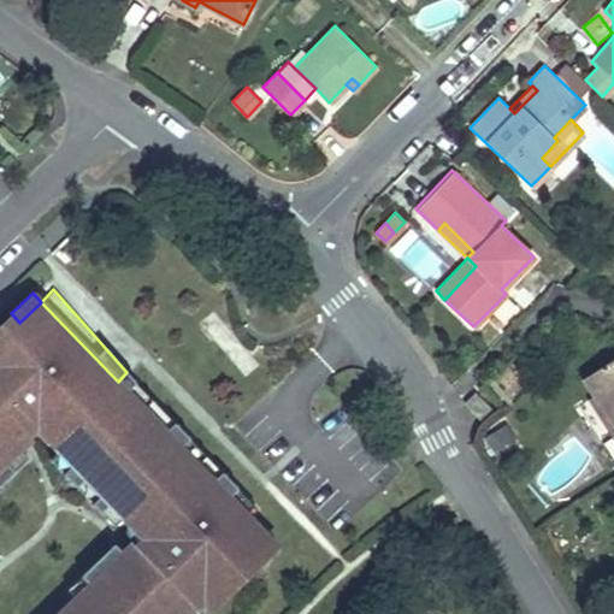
[(188,613),(205,598),(248,556),(269,537),(248,517),(228,496),(237,488),(222,471),(212,479),(181,447),(189,438),(173,421),(165,431),(127,390),(135,382),(127,372),(118,382),(41,302),(19,323),(11,313),(0,323),(0,484),(15,472),(5,462),(19,449),(23,446),(19,443),(33,430),(41,421),(55,436),(49,442),(58,450),(71,465),(62,473),(75,486),(84,478),(100,495),(90,503),(100,512),(108,503),(122,518),(129,525),(135,519),(151,535),(141,543),(129,555),(124,551),(123,553),(107,568),(98,559),(81,576),(89,585),(76,598),(58,613),(188,613)]
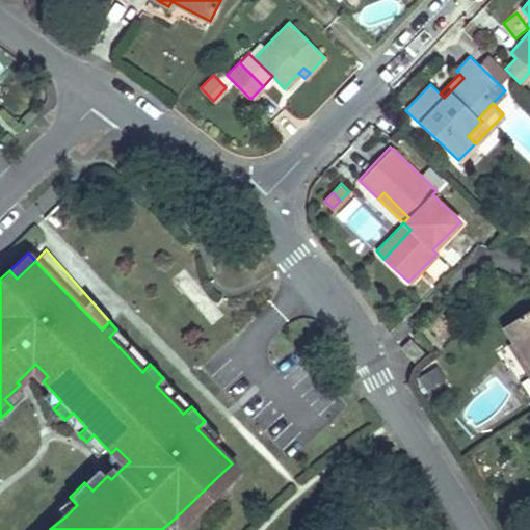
[(512,341),(515,339),(529,361),(529,308),(503,326),(512,341)]
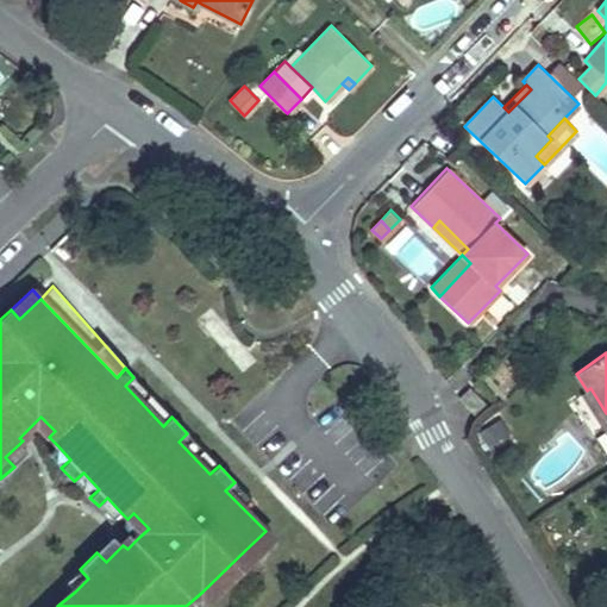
[(171,417),(133,377),(125,386),(163,426),(171,417)]
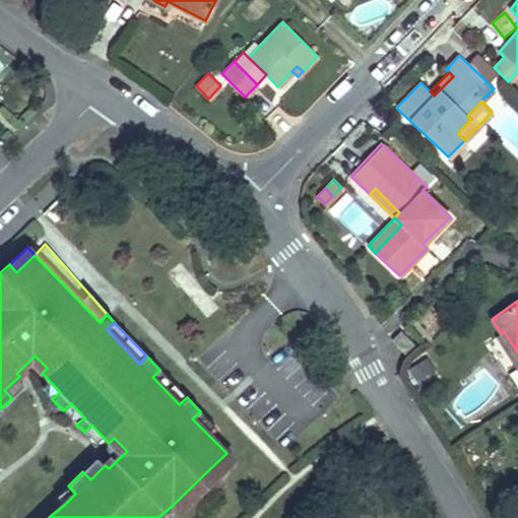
[(400,330),(392,338),(406,354),(415,345),(400,330)]
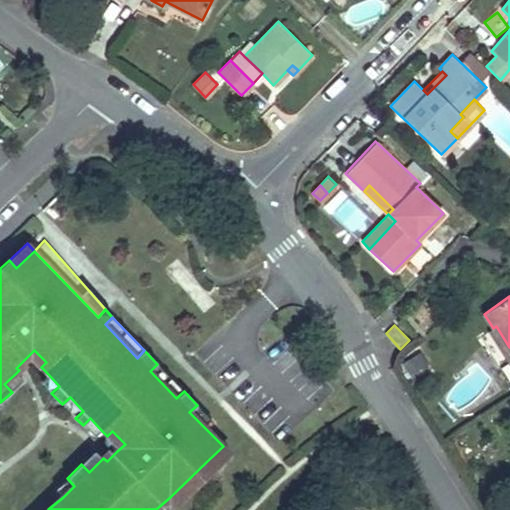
[(509,358),(509,347),(496,326),(493,328),(491,329),(509,358)]
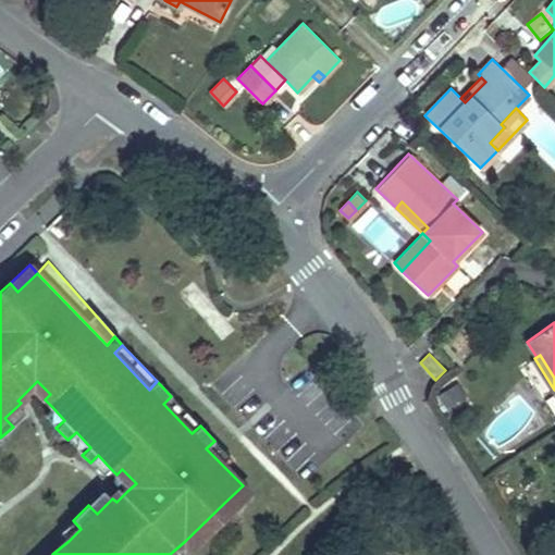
[(29,389),(42,402),(45,399),(50,394),(37,381),(29,389)]
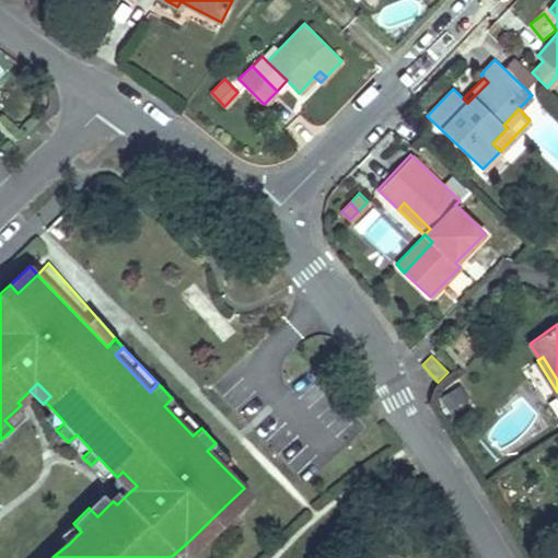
[(458,383),(448,391),(457,405),(468,397),(458,383)]
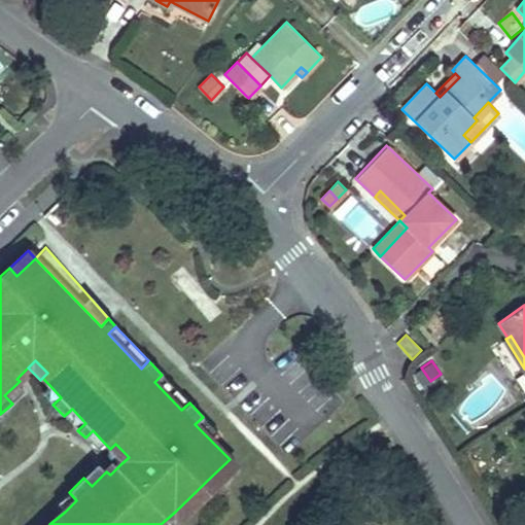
[(189,403),(162,375),(154,382),(181,410),(189,403)]
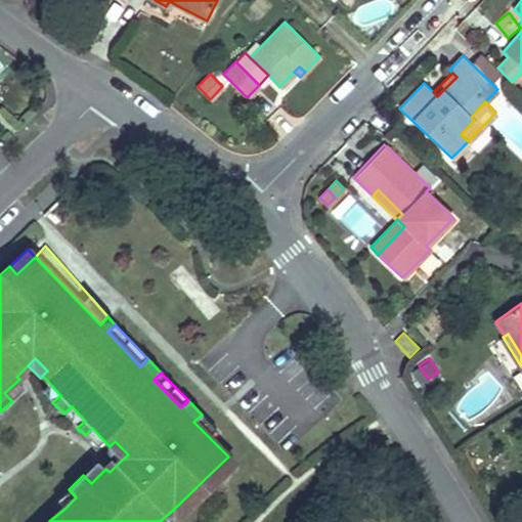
[(12,401),(24,389),(16,382),(4,393),(12,401)]
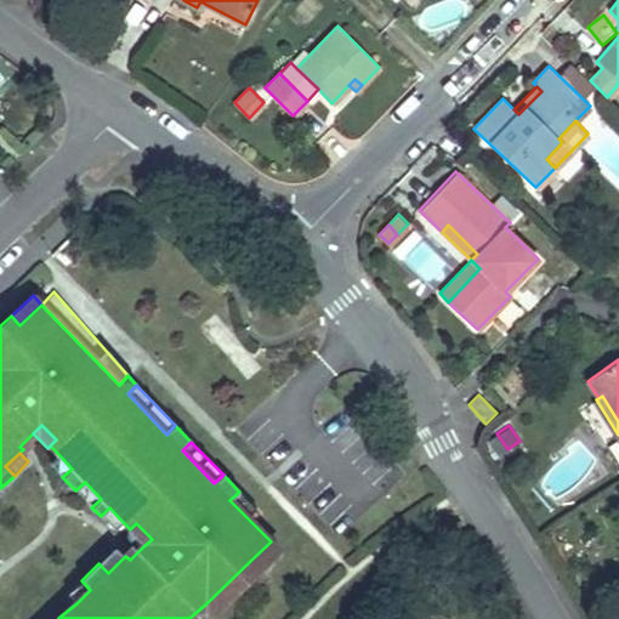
[(58,454),(49,463),(62,477),(72,469),(58,454)]
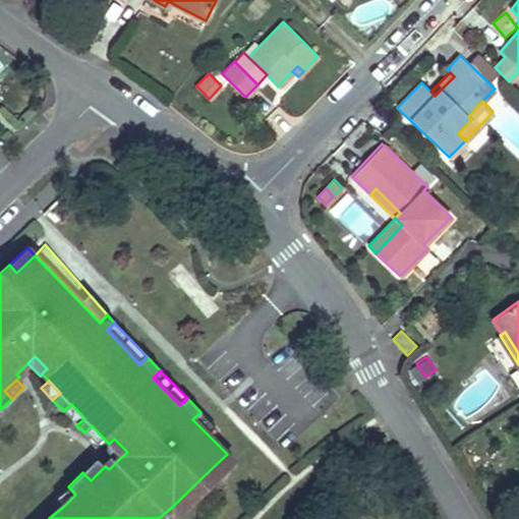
[(71,404),(63,411),(76,425),(84,418),(71,404)]
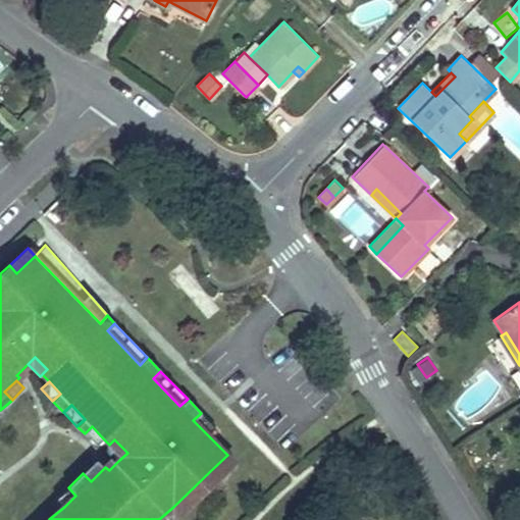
[(210,437),(217,431),(201,413),(193,420),(210,437)]
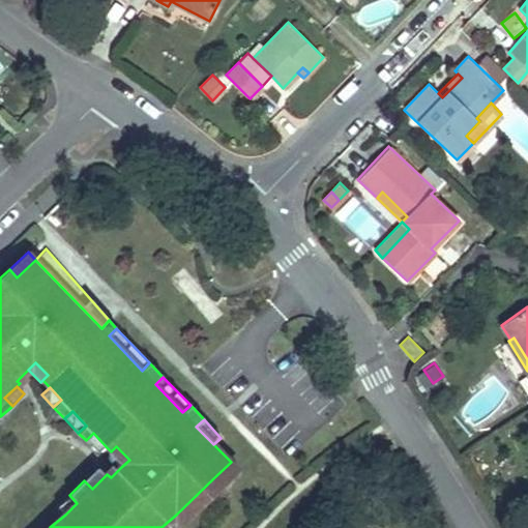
[(86,440),(97,452),(105,445),(93,433),(86,440)]
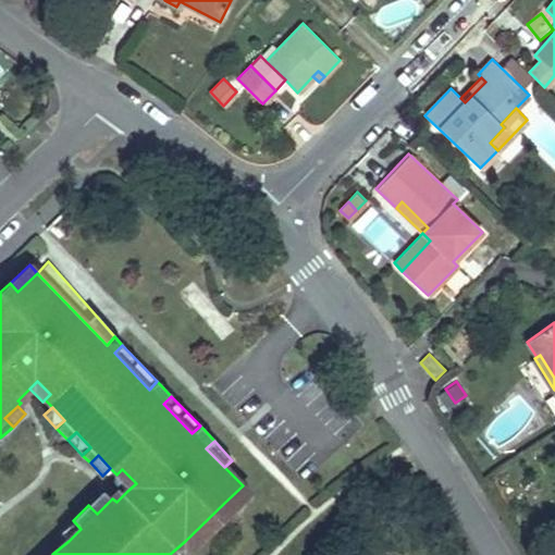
[(116,475),(114,477),(127,491),(136,483),(122,469),(116,475)]
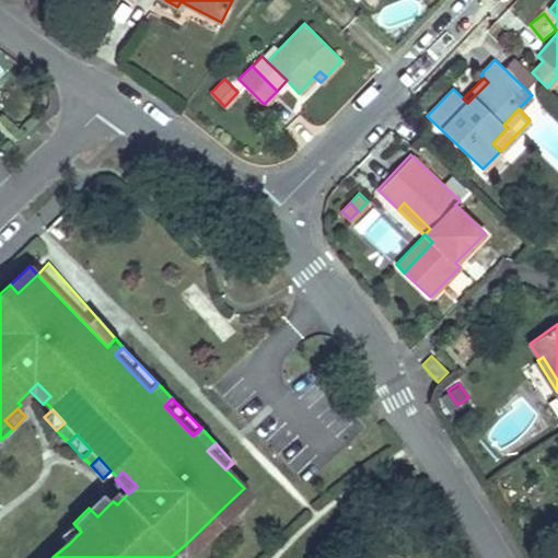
[(225,506),(233,514),(252,496),(244,488),(225,506)]
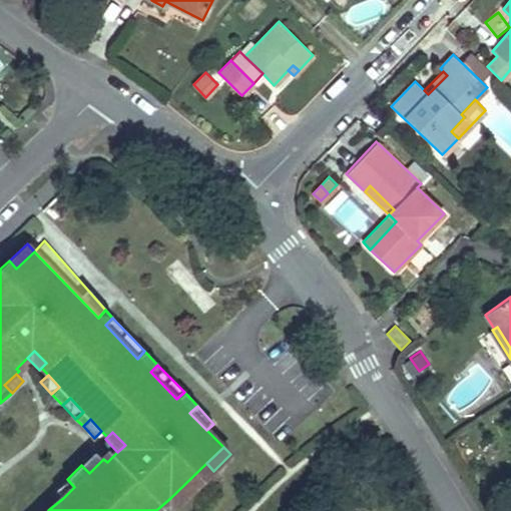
[(102,460),(94,452),(81,465),(89,473),(102,460)]
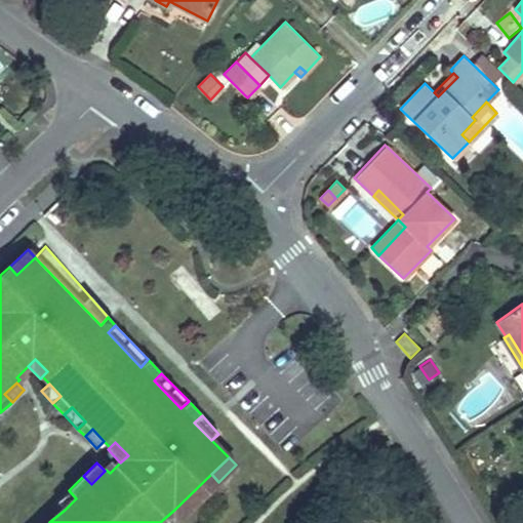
[(69,490),(56,501),(65,510),(76,498),(69,490)]
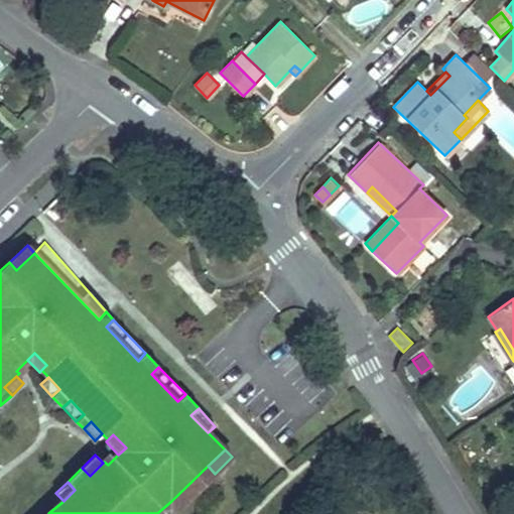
[(157,513),(172,513),(179,508),(171,501),(157,513)]
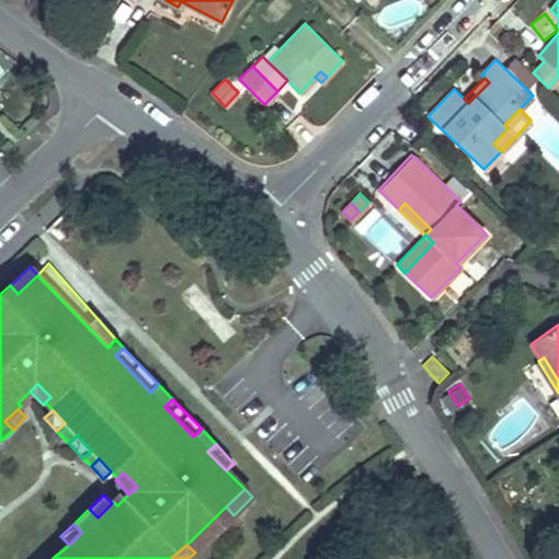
All buildings are outlined.
